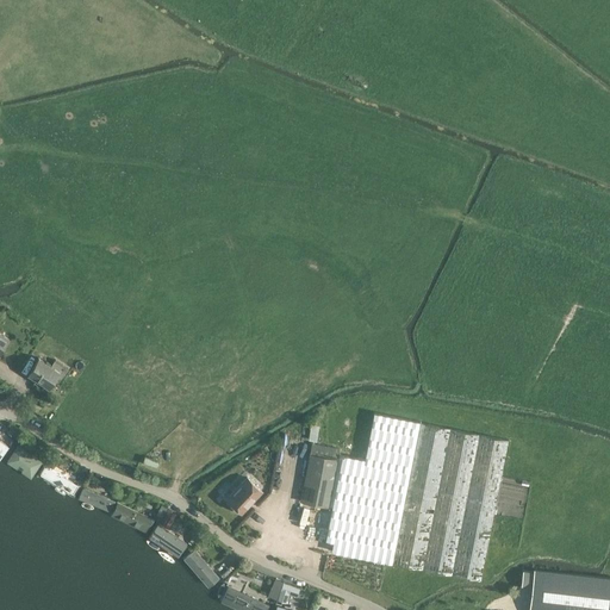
[(38,358),(30,371),(27,373),(48,387),(54,379),(57,383),(67,368),(62,365),(63,365),(55,359),(50,366),(38,358)]
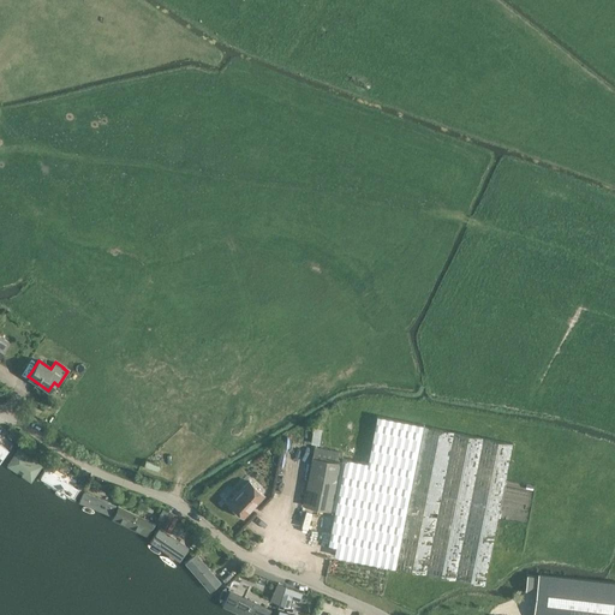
[(366,463),(340,458),(330,511),(334,511),(327,544),(350,549),(348,559),(394,567),(483,586),(511,445),(376,416),(366,463)]
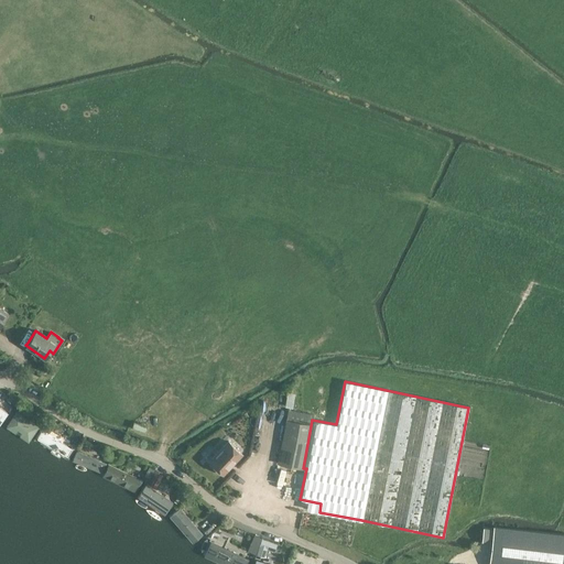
[(303,468),(312,420),(313,415),(286,410),(277,463),(303,468)]
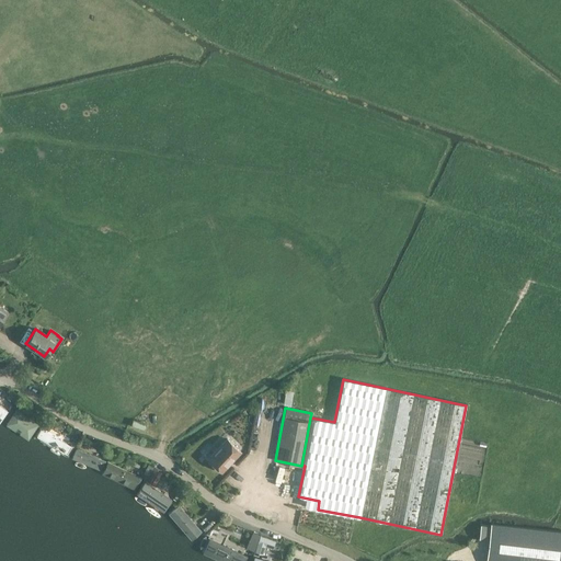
[(38,425),(16,410),(7,425),(29,441),(38,425)]
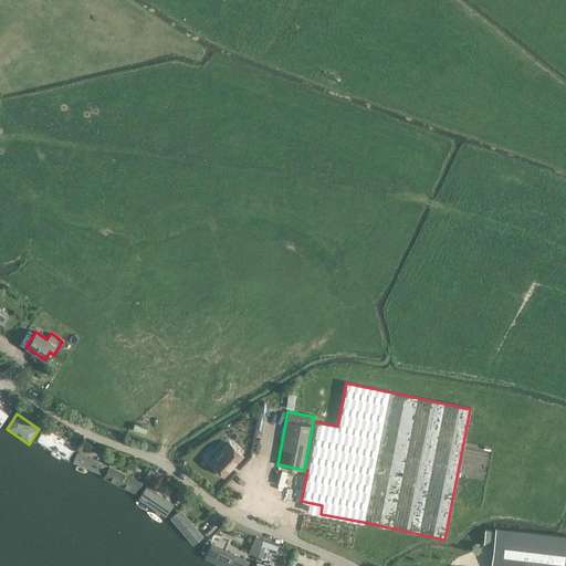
[(73,450),(42,432),(37,443),(66,461),(73,450)]
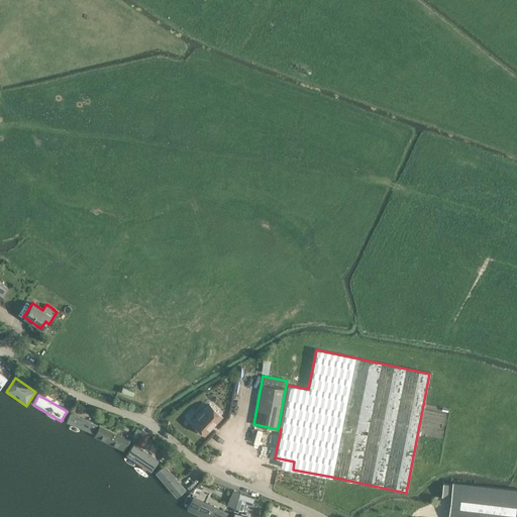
[(208,405),(191,423),(204,435),(221,416),(208,405)]
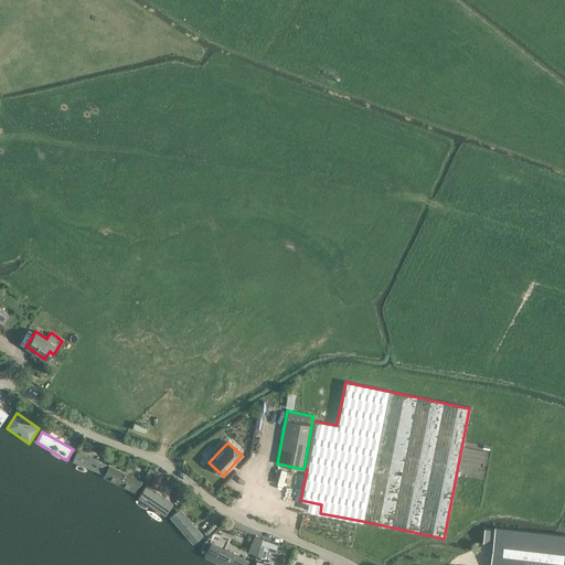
[(107,465),(76,451),(72,462),(103,475),(107,465)]
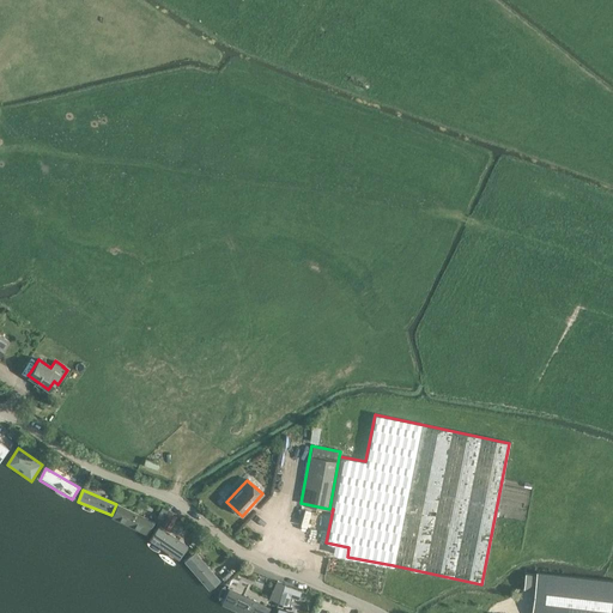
[(152,522),(117,505),(111,519),(146,535),(152,522)]
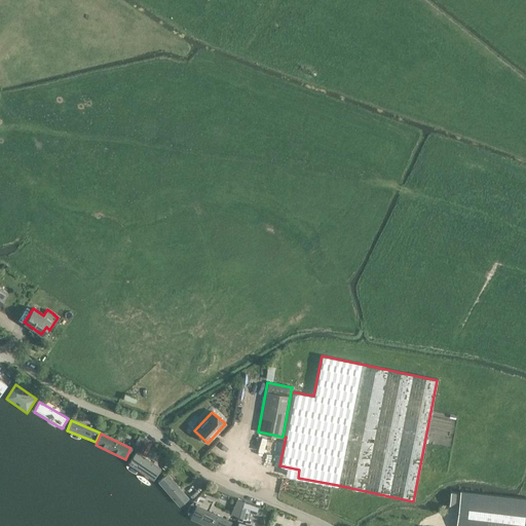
[(136,451),(127,463),(154,481),(162,468),(136,451)]
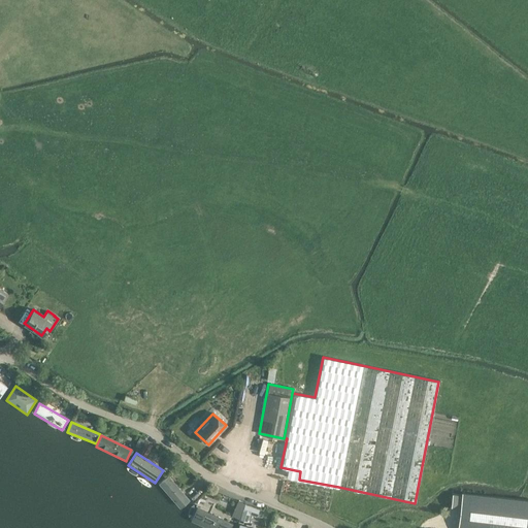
[(169,475),(158,484),(179,509),(190,500),(169,475)]
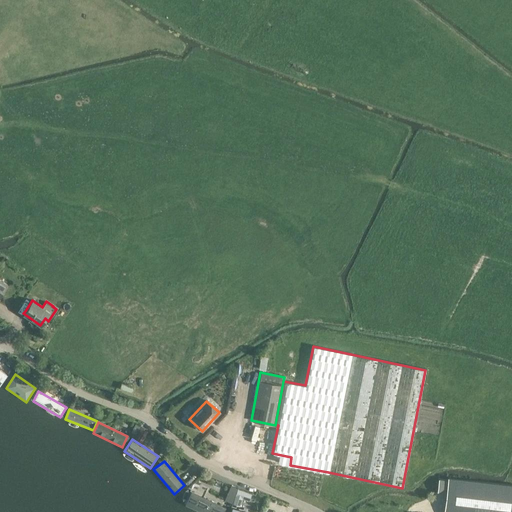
[(511,511),(511,485),(447,479),(446,480),(438,479),(437,491),(446,493),(444,511),(511,511)]
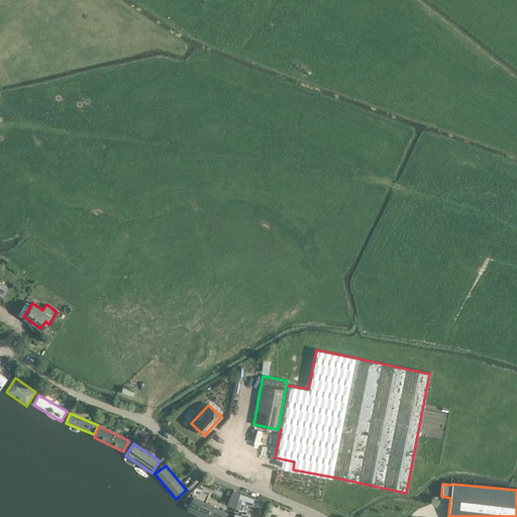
[(234,508),(240,493),(233,490),(226,505),(234,508)]
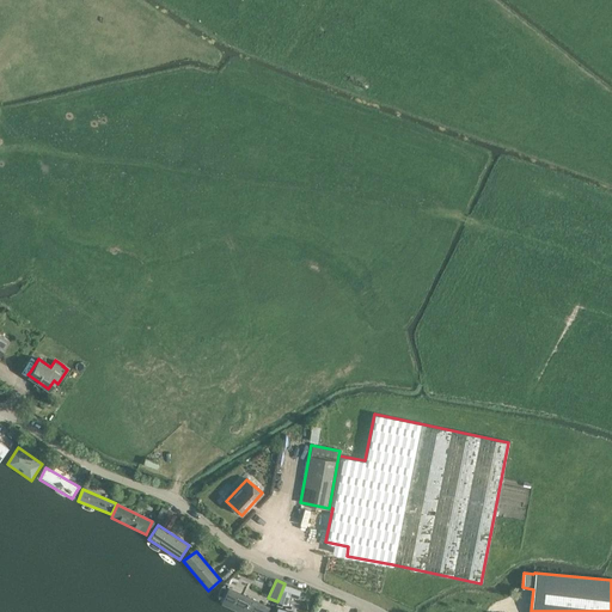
[(300,591),(283,585),(279,601),(287,604),(289,597),(298,599),(300,591)]
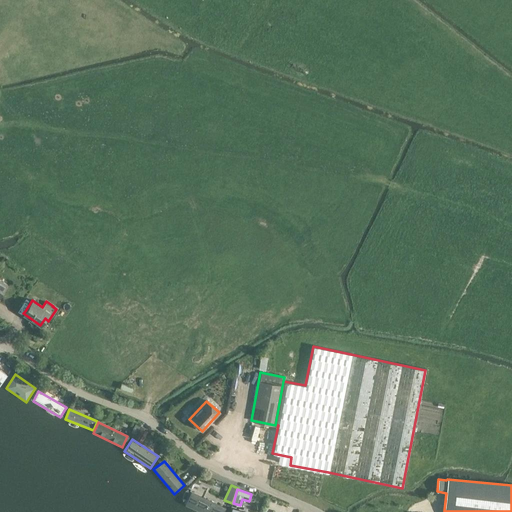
[(189,490),(185,500),(212,511),(223,511),(226,507),(189,490)]
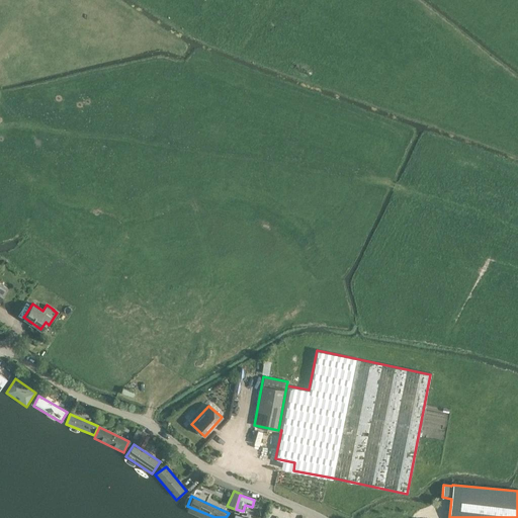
All buildings are outlined.
